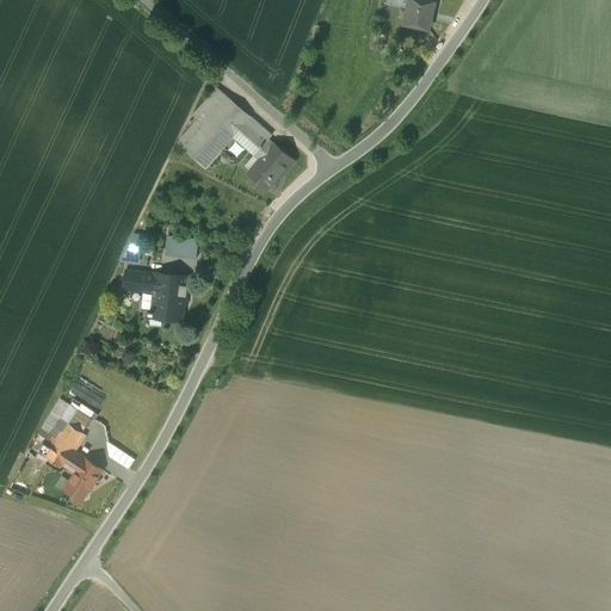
[(438,0),(409,0),(405,23),(426,28),(432,2),(438,4),(438,0)]
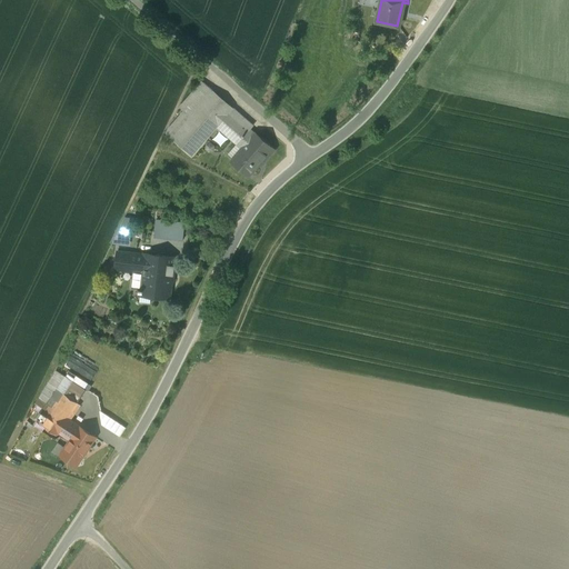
[(202,82),(180,108),(183,111),(190,117),(209,97),(213,92),(202,82)]
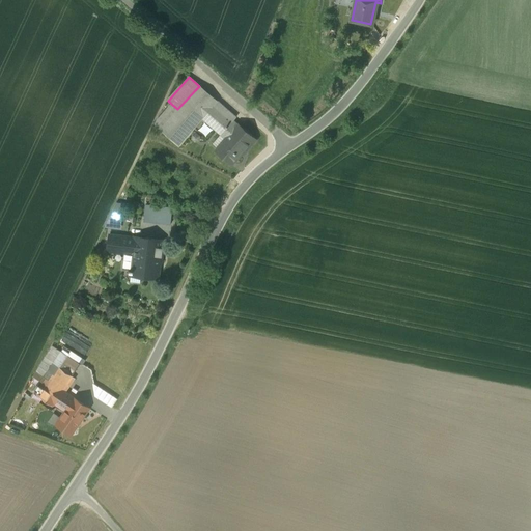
[(177,109),(160,130),(178,146),(202,118),(201,118),(213,106),(216,101),(199,86),(195,90),(177,109)]
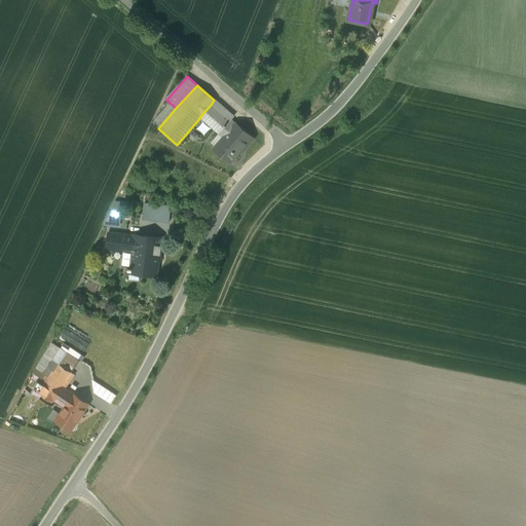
[(233,116),(214,100),(211,105),(229,120),(230,119),(233,116)]
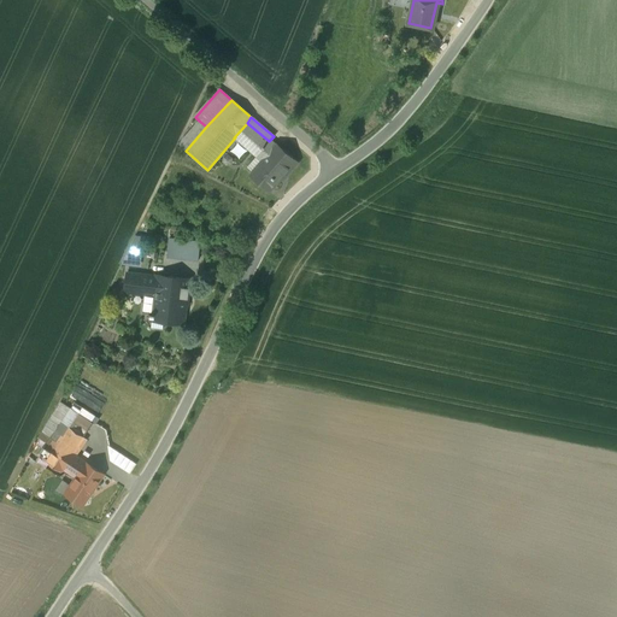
[(199,121),(182,140),(180,146),(186,151),(206,127),(199,121)]
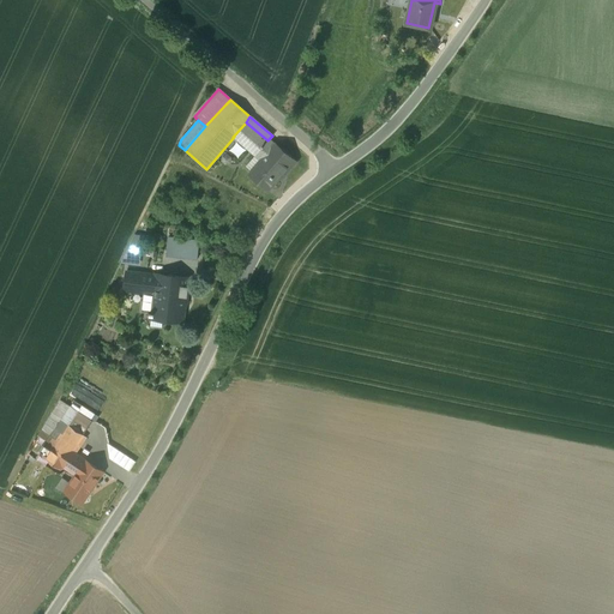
[(268,140),(246,122),(233,137),(234,137),(257,156),(259,154),(269,142),(268,140)]
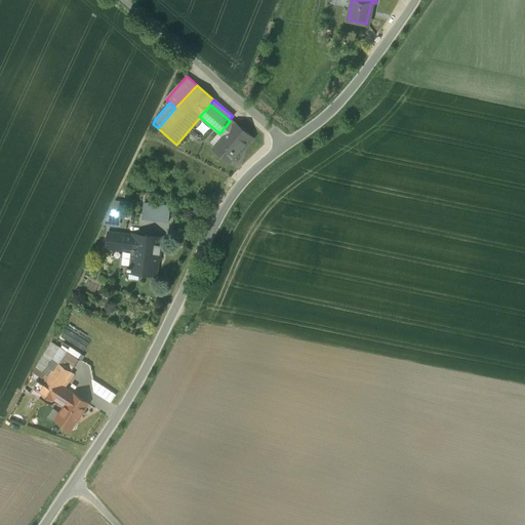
[(252,138),(230,119),(229,120),(230,121),(221,131),(226,135),(215,146),(232,159),(242,148),(243,149),(252,138)]
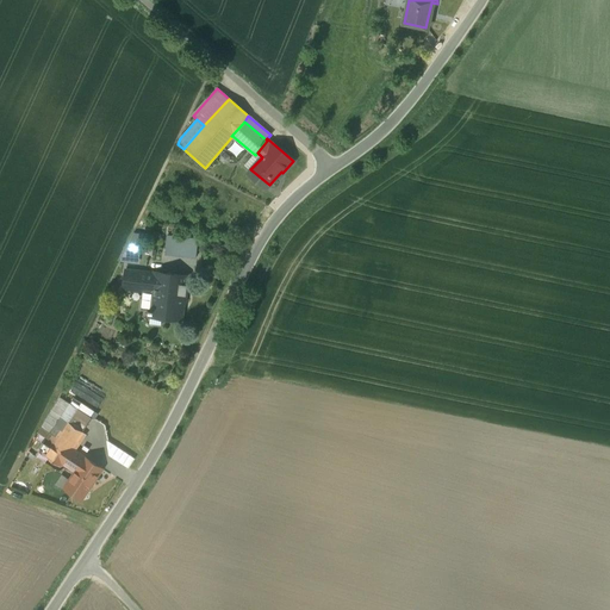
[(134,234),(125,251),(137,253),(145,235),(134,234)]
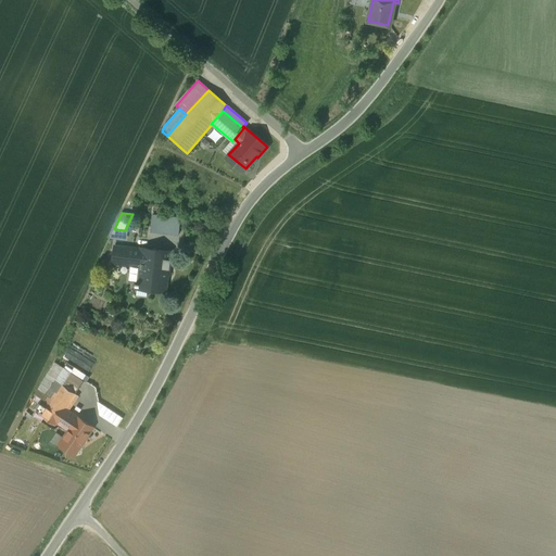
[(114,229),(113,229),(106,243),(124,244),(125,230),(114,229)]
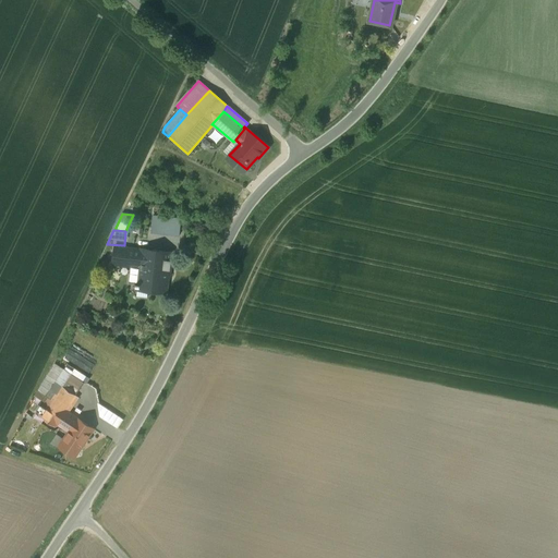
[(172,253),(118,247),(116,265),(131,267),(140,268),(137,284),(137,289),(162,292),(165,276),(169,276),(172,253)]
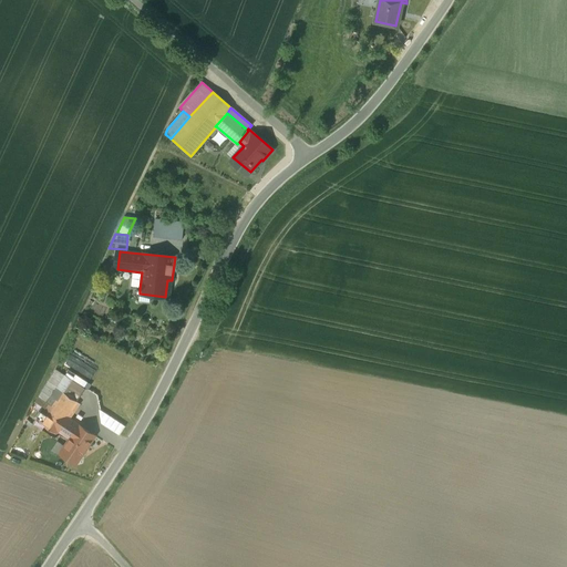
[(142,272),(133,271),(131,288),(140,289),(142,272)]
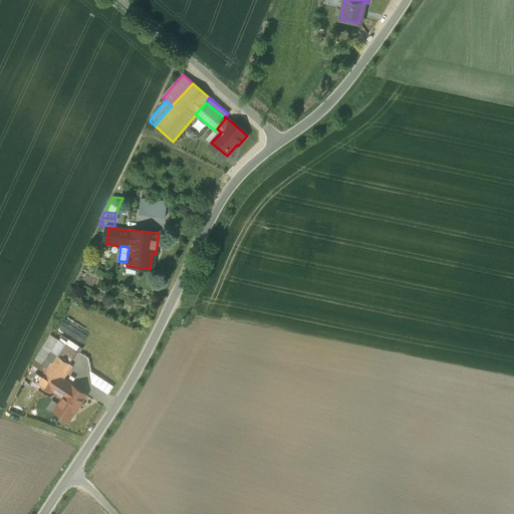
[(59,340),(51,352),(54,354),(49,361),(53,364),(58,356),(65,345),(59,340)]
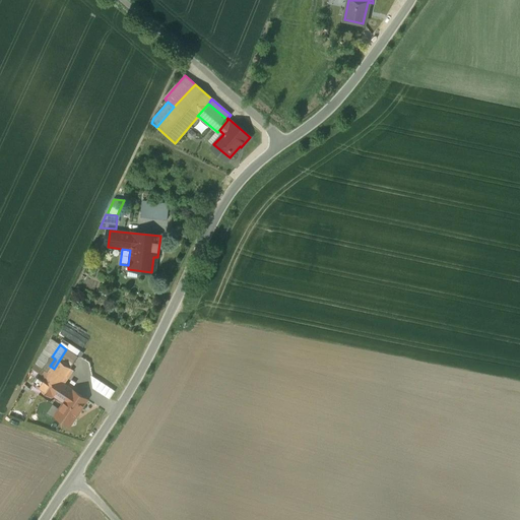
[(66,349),(59,361),(70,369),(78,358),(67,349),(66,349)]
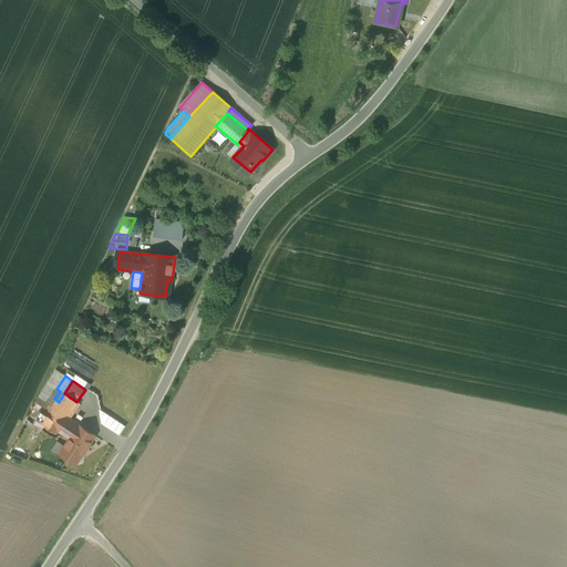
[(59,402),(54,409),(66,418),(76,402),(64,393),(59,402)]
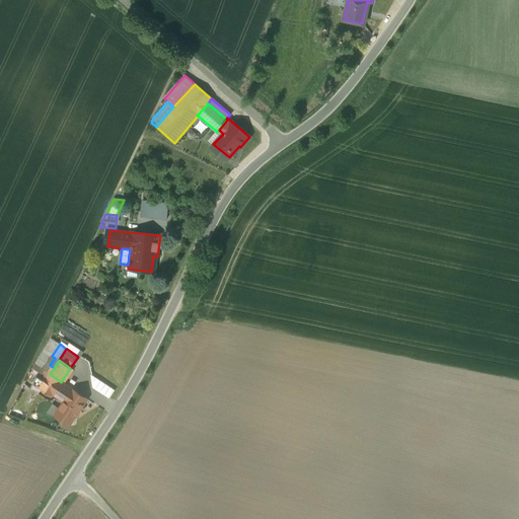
[(45,371),(34,385),(40,389),(50,374),(45,371)]
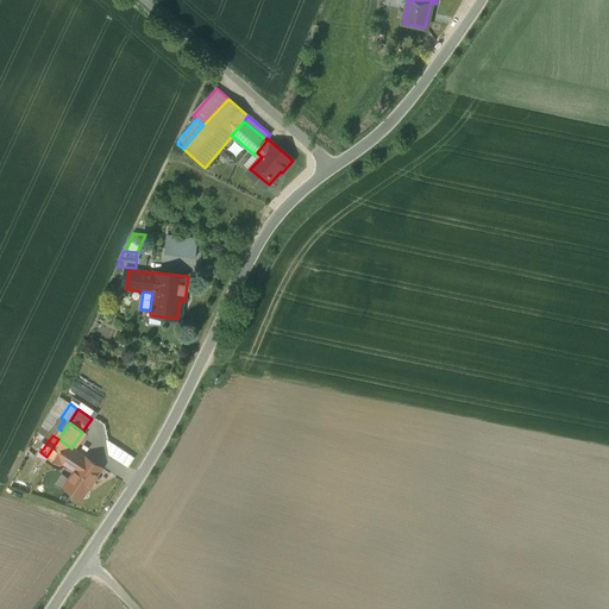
[(71,449),(58,439),(46,457),(60,465),(62,462),(71,449)]
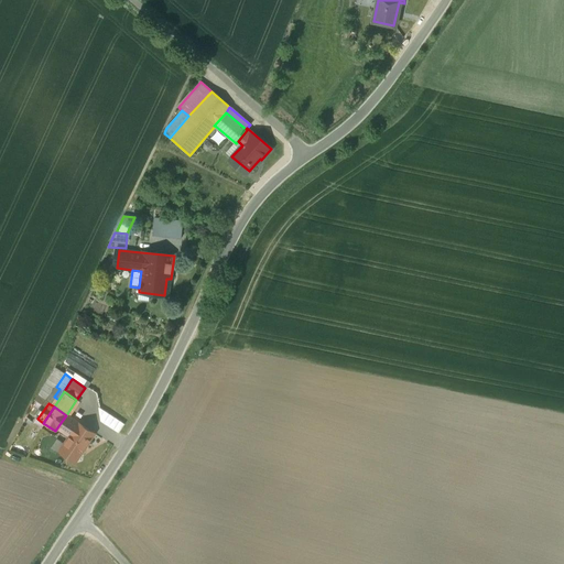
[(95,434),(66,415),(57,427),(69,435),(64,444),(60,452),(76,462),(95,434)]
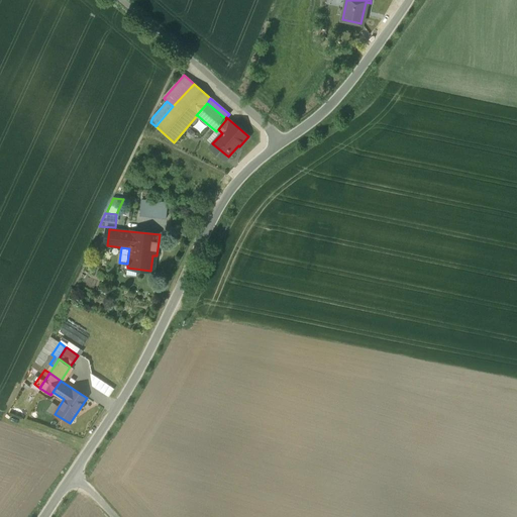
[(59,407),(53,402),(46,411),(54,415),(55,414),(59,407)]
